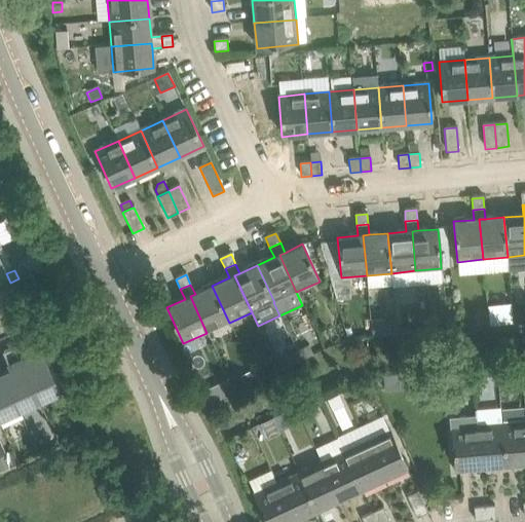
[(207,333),(229,323),(212,286),(195,294),(190,296),(207,333)]
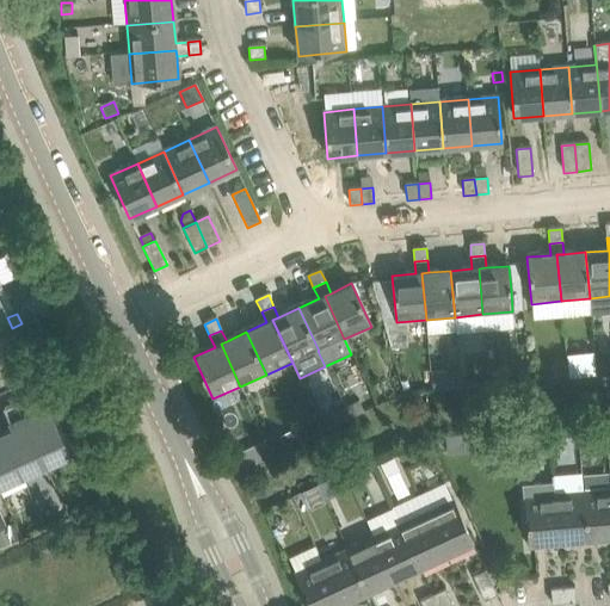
[(592,354),(567,357),(570,378),(595,376),(592,354)]
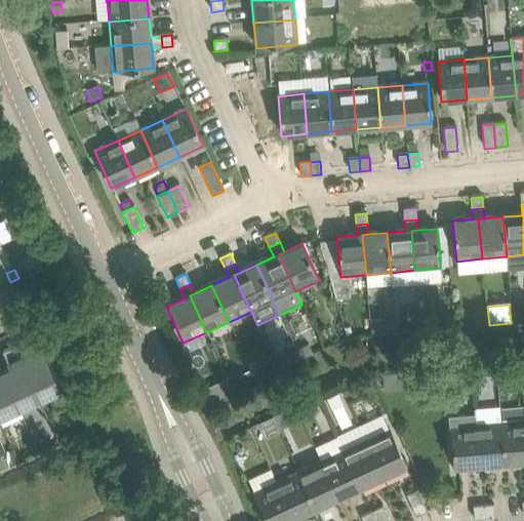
[(521,322),(520,310),(511,310),(512,323),(521,322)]
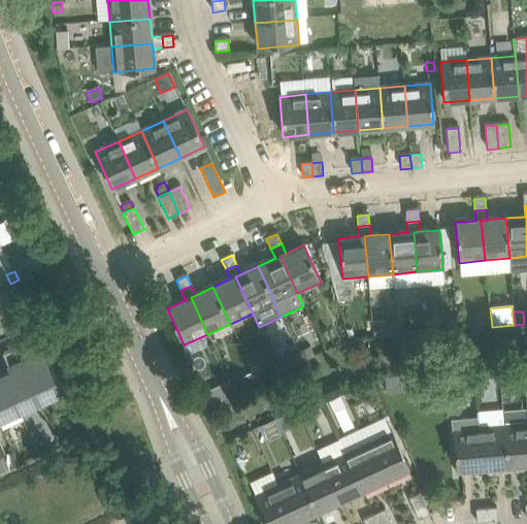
[(373,340),(389,338),(388,323),(372,324),(373,340)]
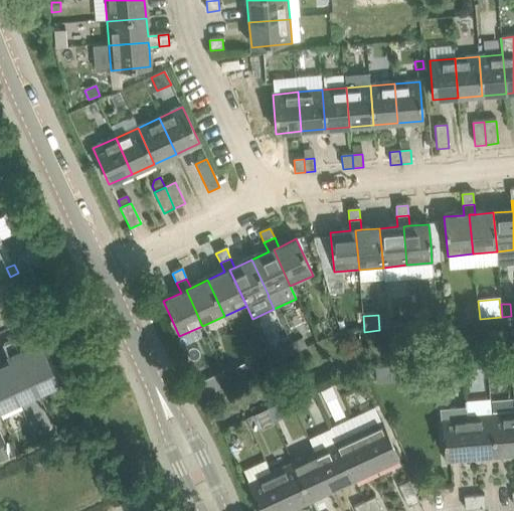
[(14,339),(38,392),(58,384),(41,348),(32,353),(23,335),(14,339)]
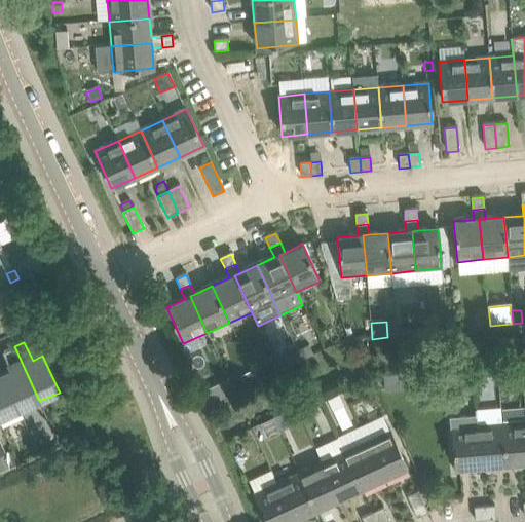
[(20,410),(39,401),(14,346),(2,352),(10,371),(3,374),(20,410)]
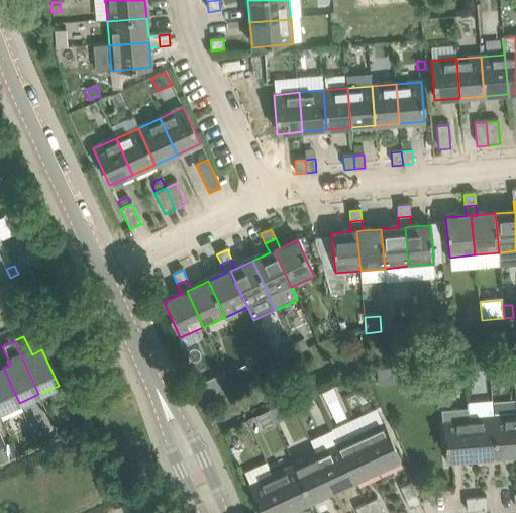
[(304,340),(293,345),(297,354),(308,349),(304,340)]
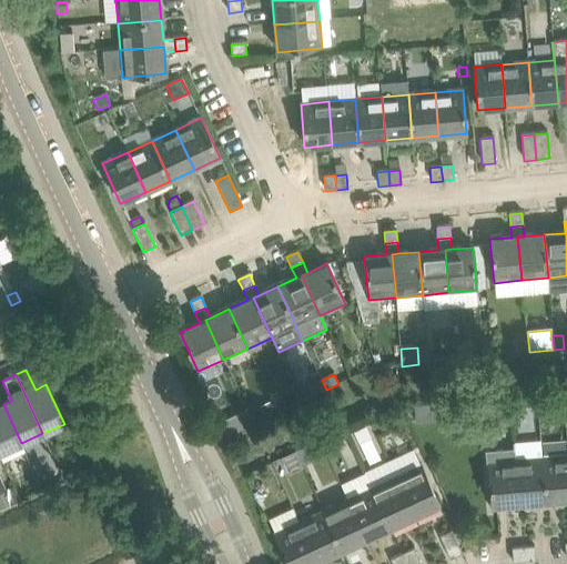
[(310,385),(315,396),(316,398),(326,392),(325,391),(321,380),(310,385)]
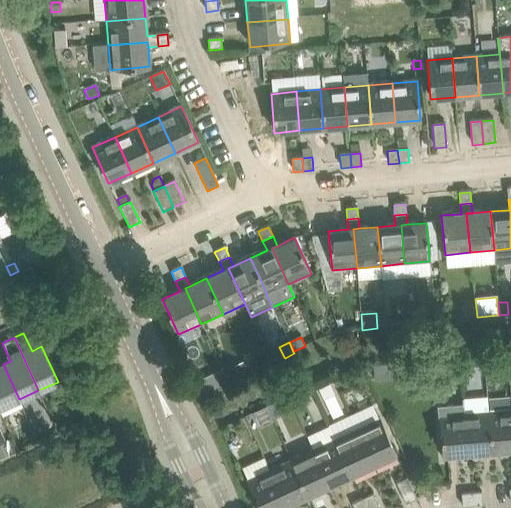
[(271,362),(264,345),(254,350),(261,366),(271,362)]
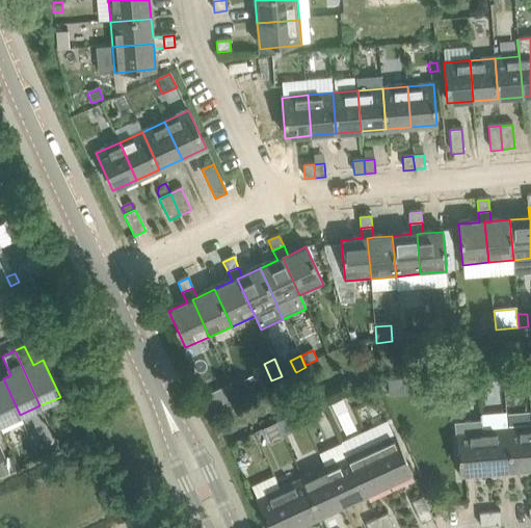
[(503,372),(504,380),(504,381),(504,383),(515,381),(514,371),(503,372)]
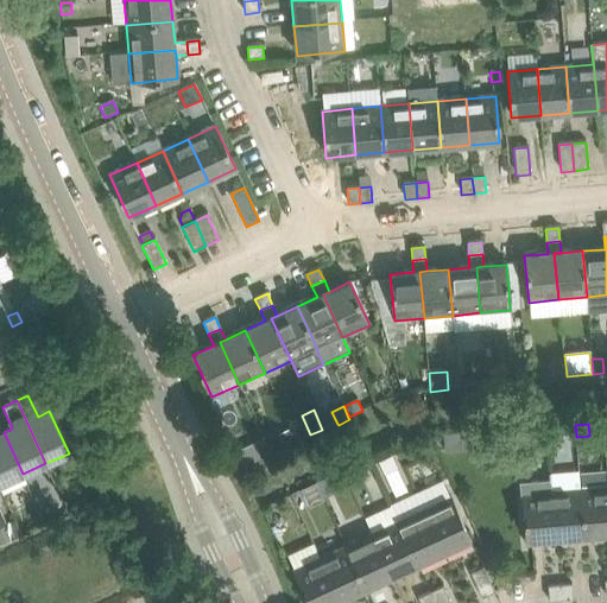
[(552,427),(552,438),(564,437),(563,427),(552,427)]
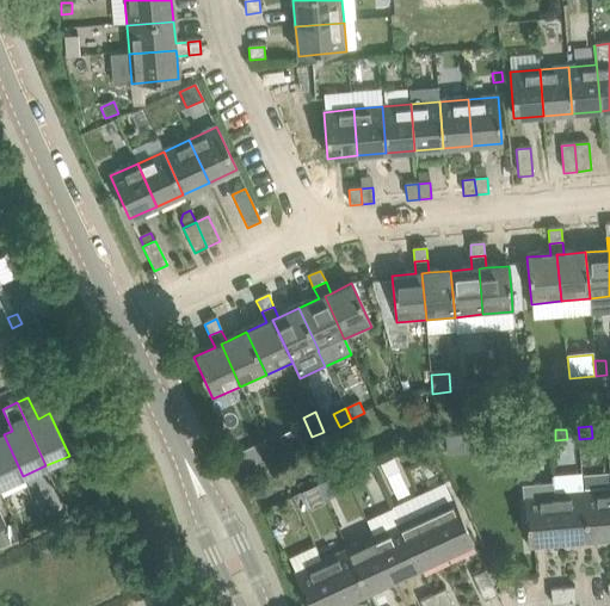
[(285,451),(299,445),(293,432),(279,439),(285,451)]
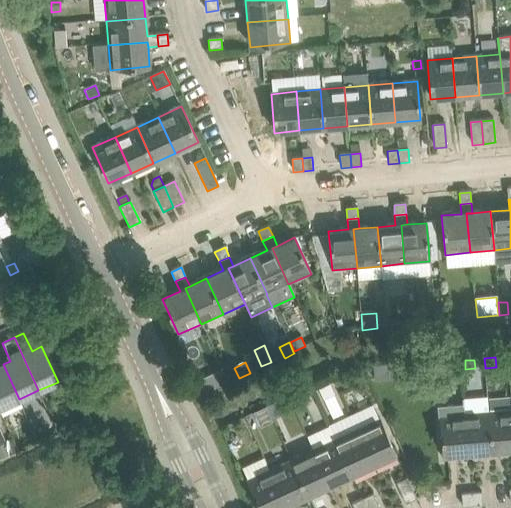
[(19,400),(19,399),(3,364),(0,365),(0,408),(0,412),(2,418),(23,408),(19,400)]
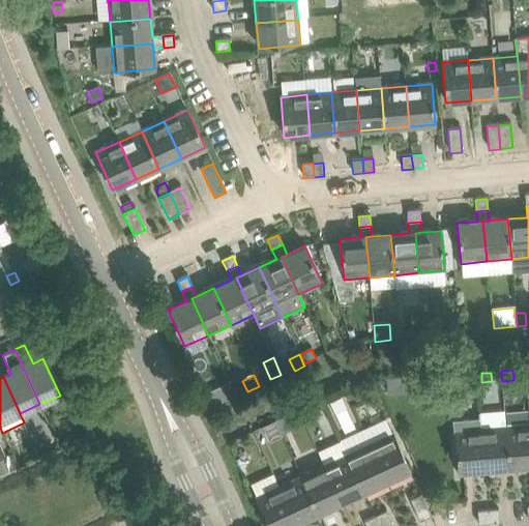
[(387,396),(403,395),(402,380),(386,381),(387,396)]
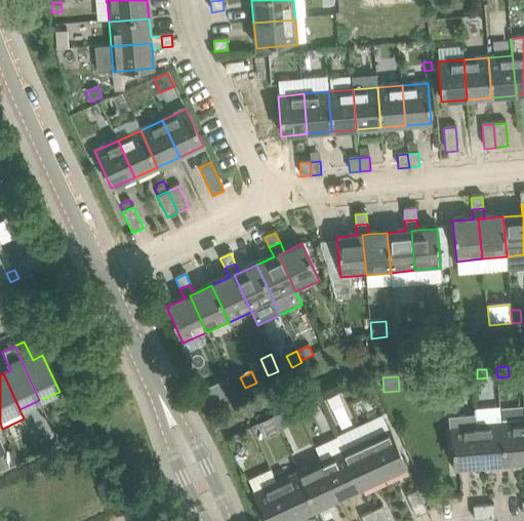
[(201,392),(208,406),(211,405),(220,400),(214,389),(210,388),(201,392)]
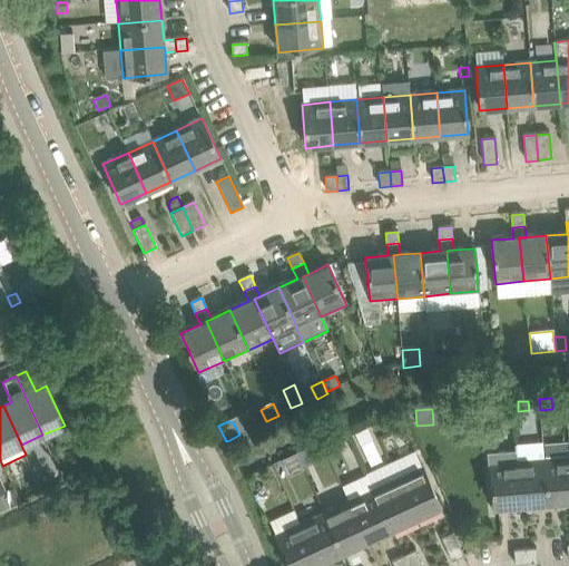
[(372,441),(365,428),(353,433),(360,447),(361,447),(372,441)]
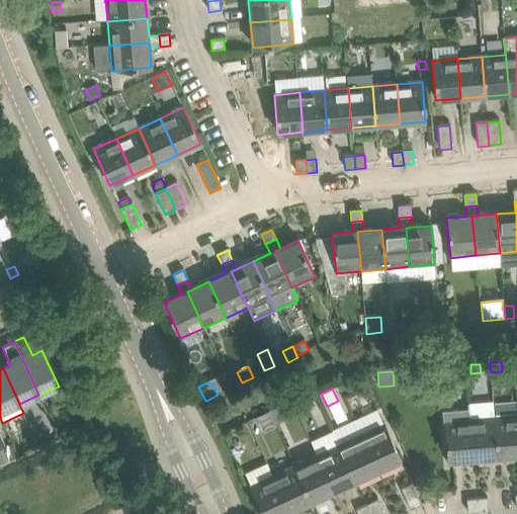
[(271,412),(269,413),(275,426),(287,421),(281,407),(271,412)]
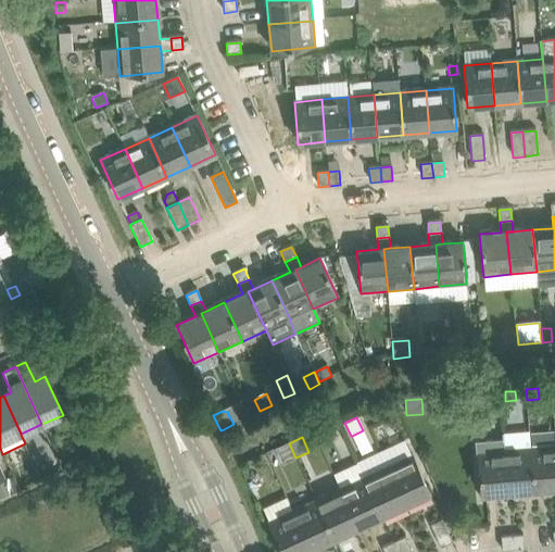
[(554,447),(530,449),(534,491),(554,489),(554,447)]
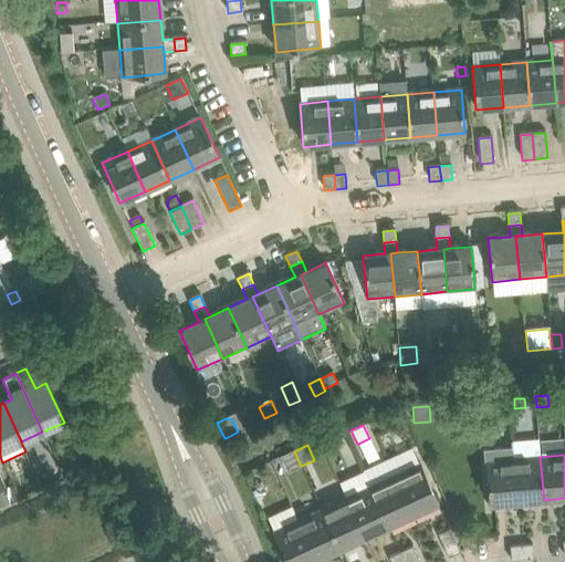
[(540,457),(513,459),(518,502),(544,500),(540,457)]
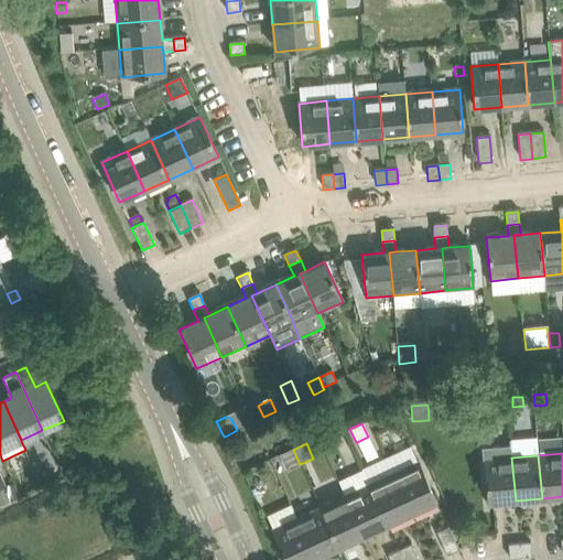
[(516,501),(511,458),(484,460),(488,503),(516,501)]
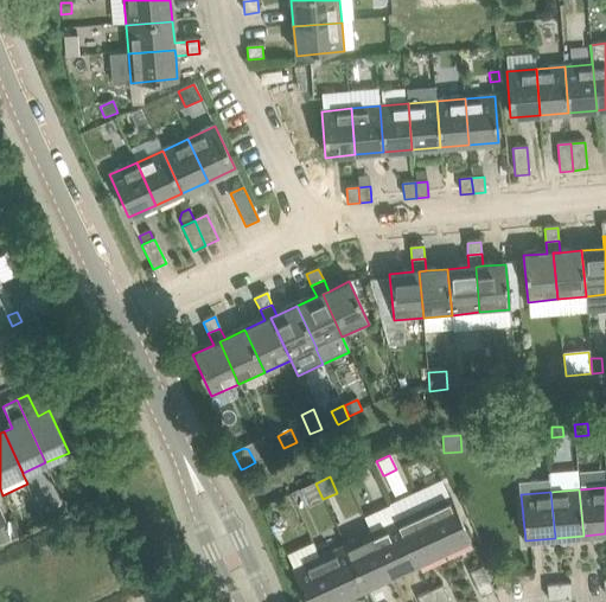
[(450,498),(422,511),(442,552),(470,540),(450,498)]
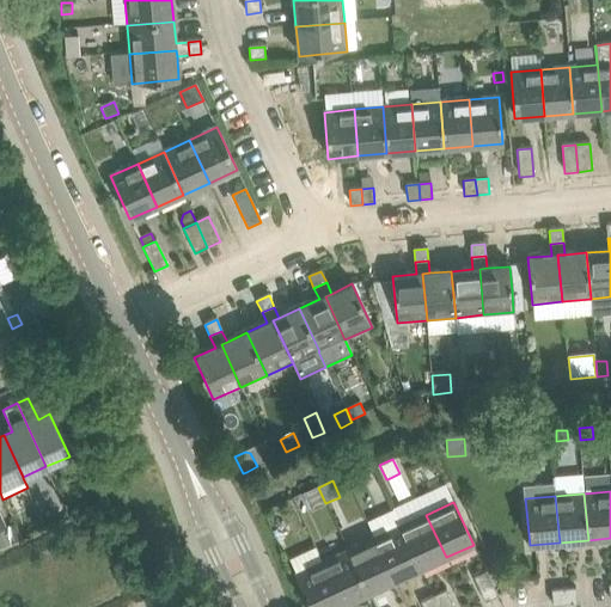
[(426,515),(401,527),(420,569),(446,557),(426,515)]
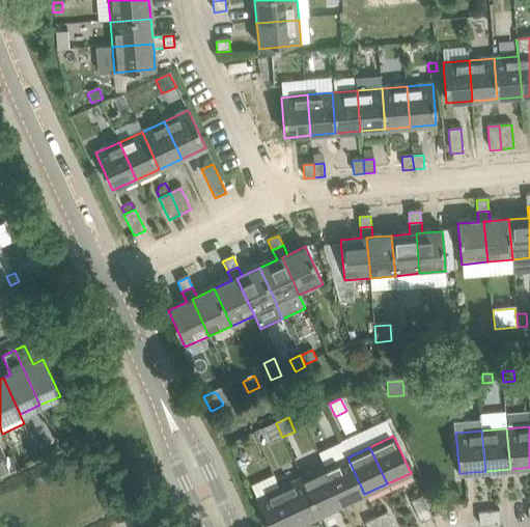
[(325,468),(341,504),(364,494),(347,458),(325,468)]
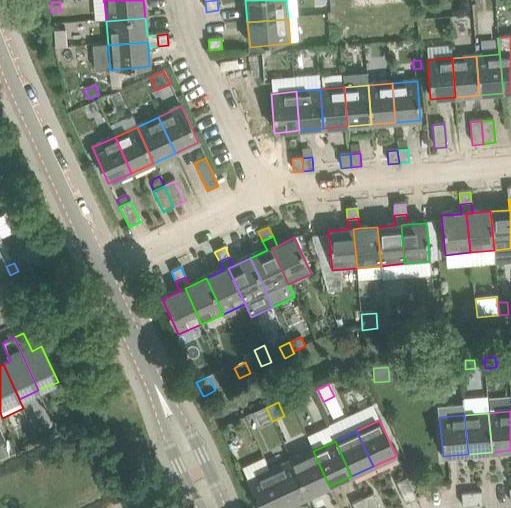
[(313,451),(291,461),(308,496),(329,486),(313,451)]
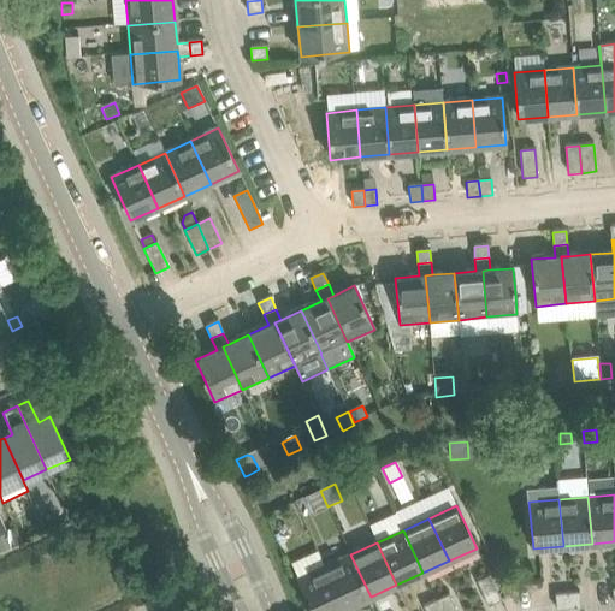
[(290,565),(297,580),(312,610),(344,610),(324,567),(318,552),(290,565)]
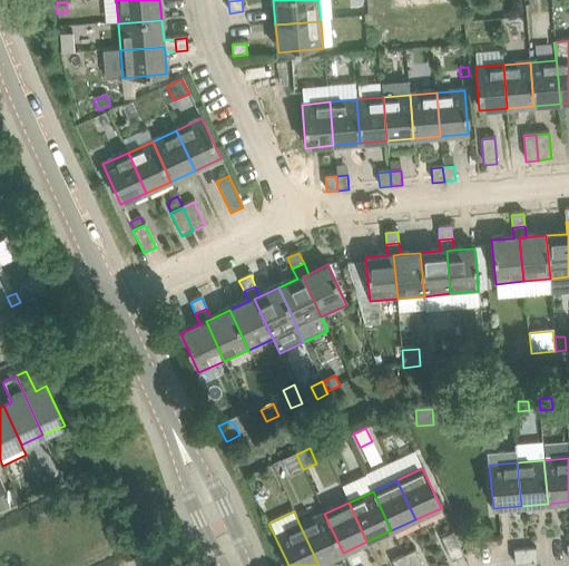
[(300,525),(319,565),(343,553),(324,514),(300,525)]
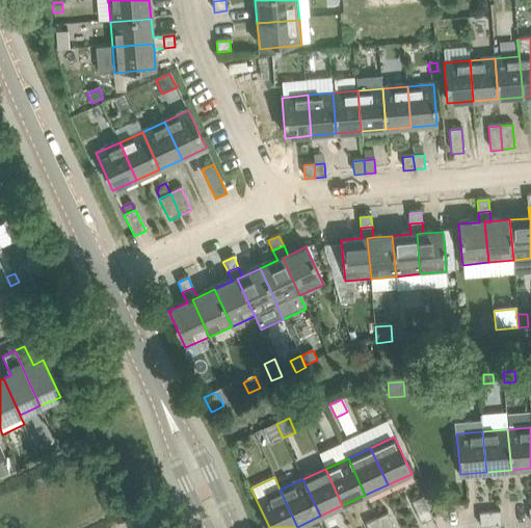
[(423,498),(412,503),(421,525),(432,520),(423,498)]
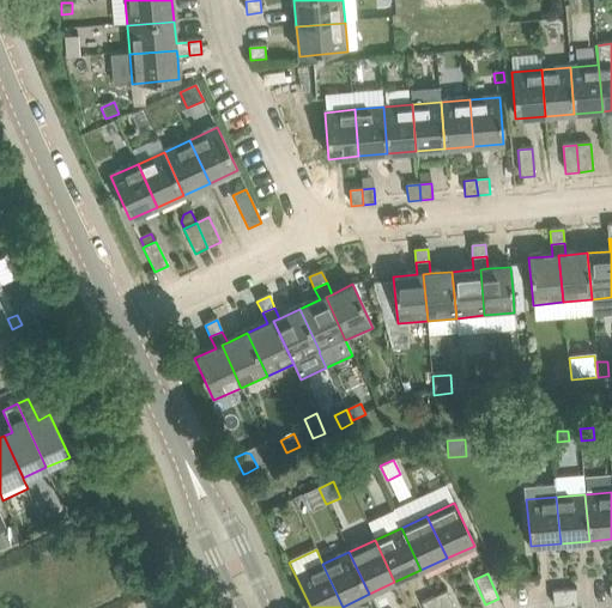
[(576,590),(564,591),(565,607),(577,606),(576,590)]
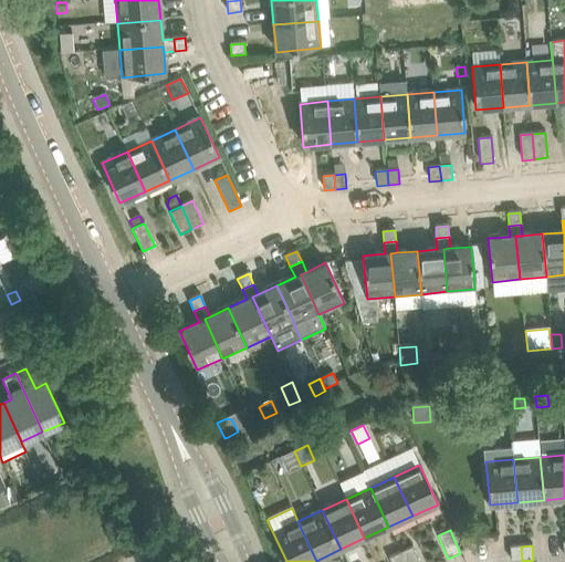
[(522,561),(521,547),(510,548),(511,561),(522,561)]
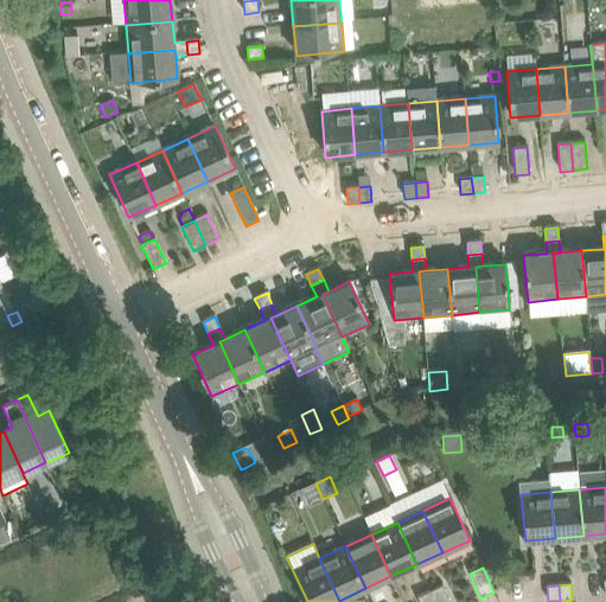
[(448,601),(442,587),(429,593),(433,601),(448,601)]
